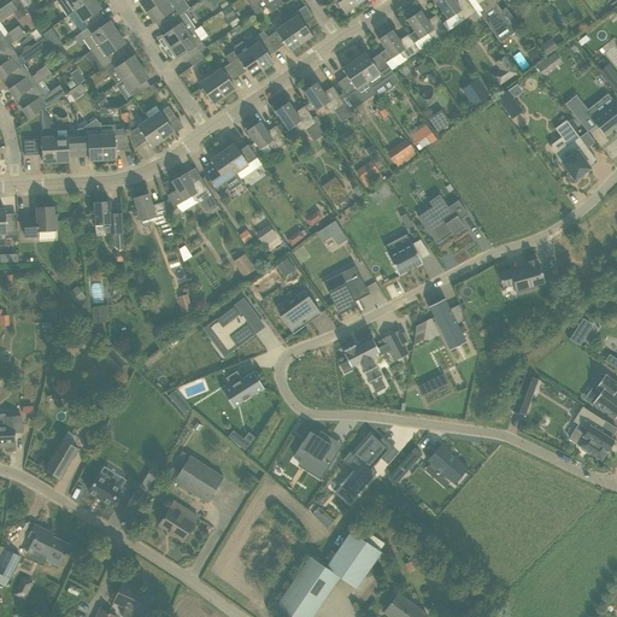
[(17,0),(11,0),(11,1),(17,10),(22,6),(17,0)]
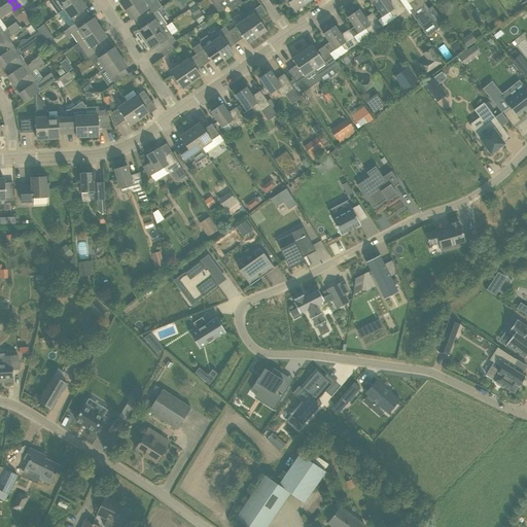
[(46,0),(57,13),(58,13),(76,0),(46,0)]
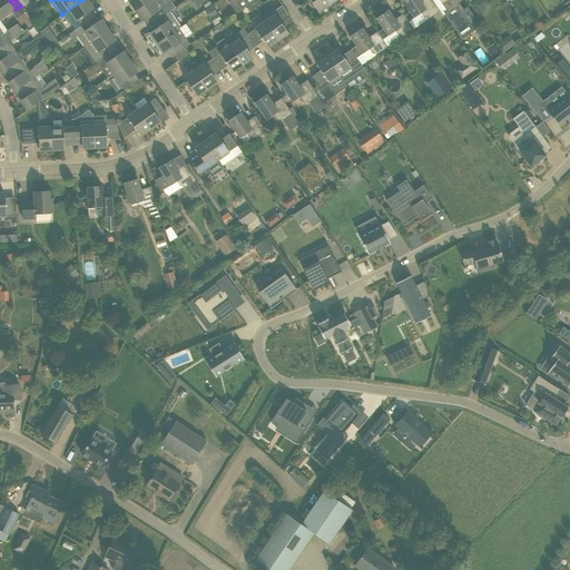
[(87,0),(82,0),(62,15),(69,23),(71,23),(77,20),(80,26),(91,18),(88,12),(94,9),(94,8),(92,8),(87,0)]
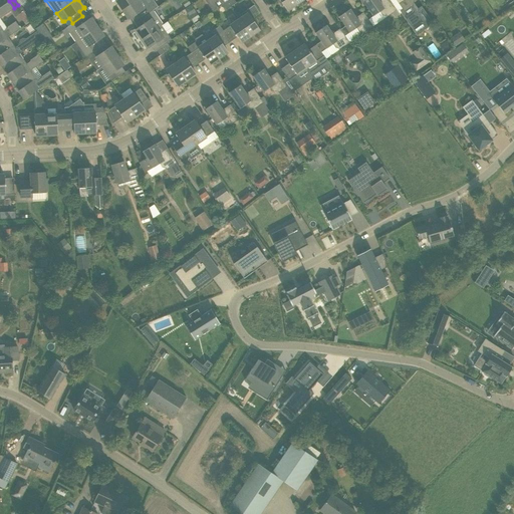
[(116,0),(115,1),(115,2),(116,1),(121,10),(136,0),(116,0)]
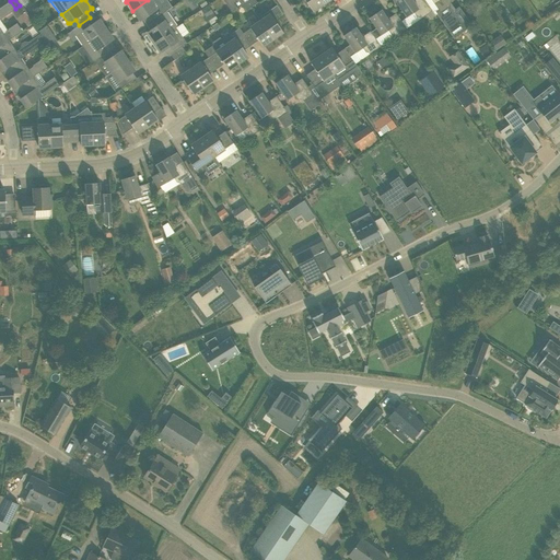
[(146,18),(149,23),(160,14),(149,0),(148,0),(132,11),(140,21),(139,21),(140,22),(146,18)]
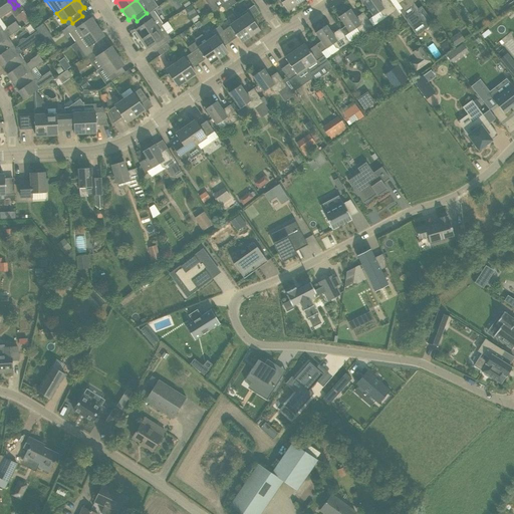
[(204,0),(212,11),(218,8),(222,5),(229,0),(204,0)]
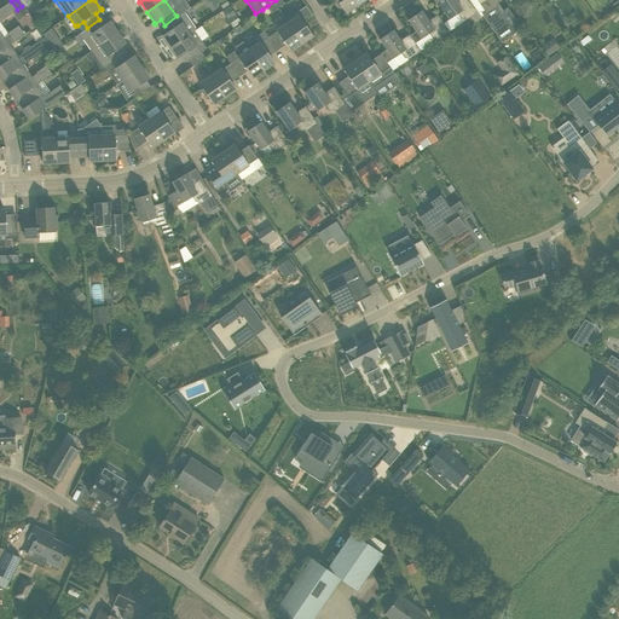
[(276,0),(267,6),(272,12),(284,4),(282,0),(276,0)]
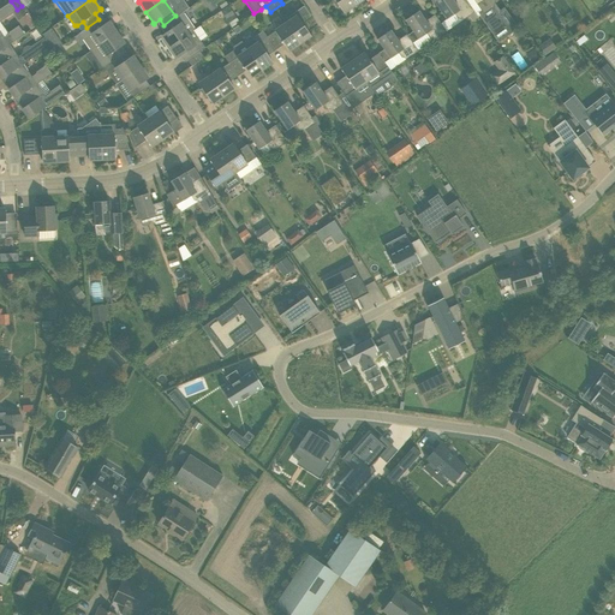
[(351,0),(330,0),(338,9),(338,7),(339,6),(344,13),(354,5),(351,0)]
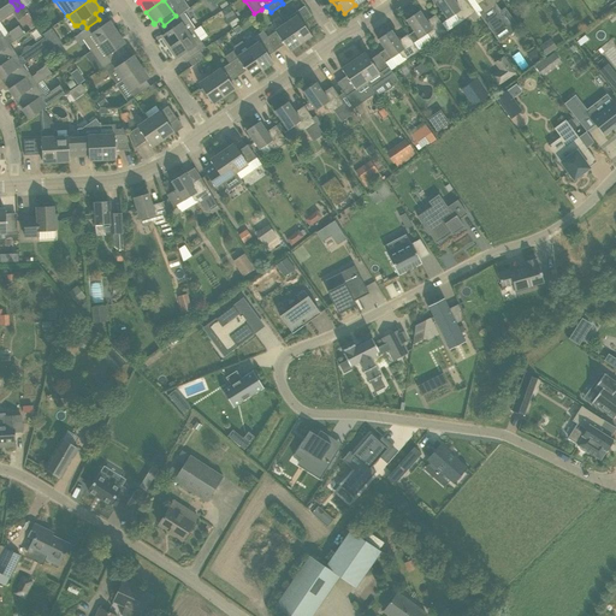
[(475,12),(466,0),(456,0),(455,1),(452,0),(434,0),(448,19),(455,15),(458,18),(465,19),(475,12)]
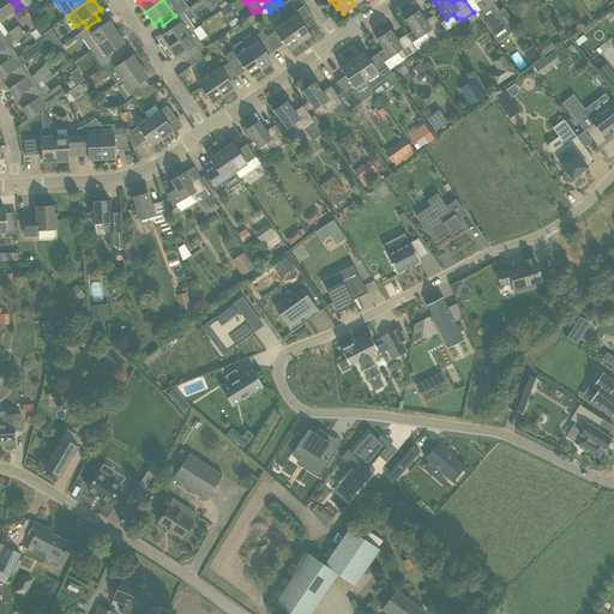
[(493,0),(473,0),(480,11),(477,12),(493,36),(505,28),(491,8),(493,7),(494,1),(493,0)]
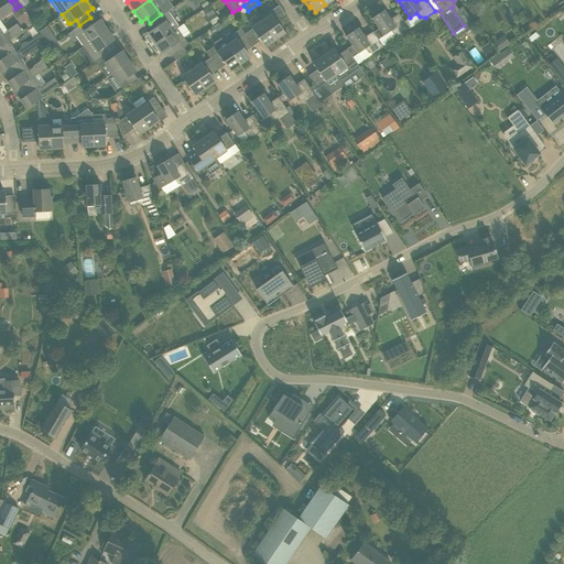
[(0,20),(15,9),(10,1),(0,8),(0,20)]
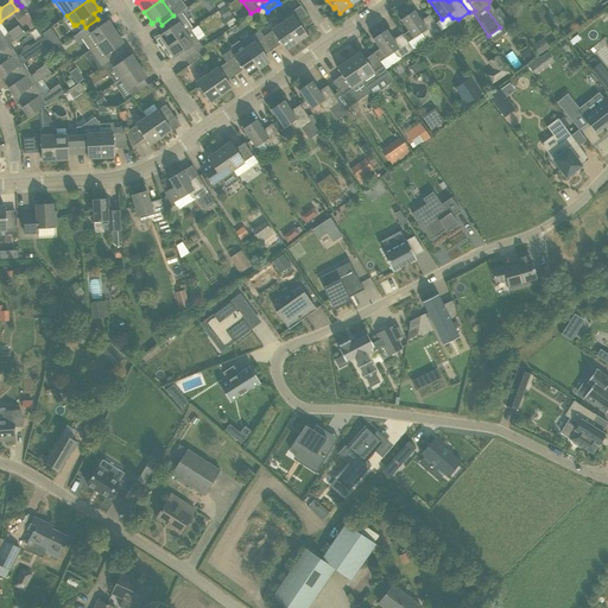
[(21,18),(23,17),(27,14),(23,7),(17,11),(21,18)]
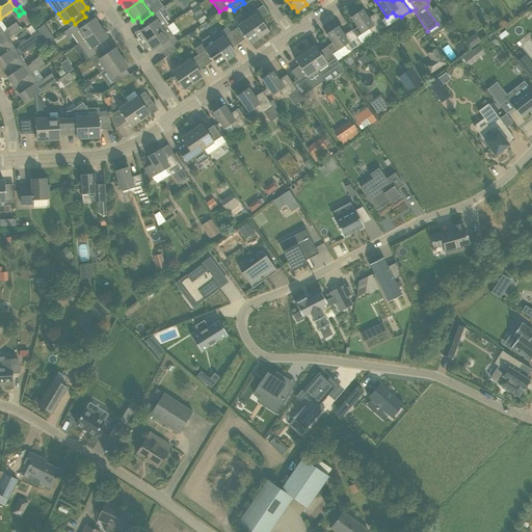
[(362,9),(350,18),(362,33),(369,29),(372,33),(377,34),(387,27),(376,12),(368,19),(362,9)]
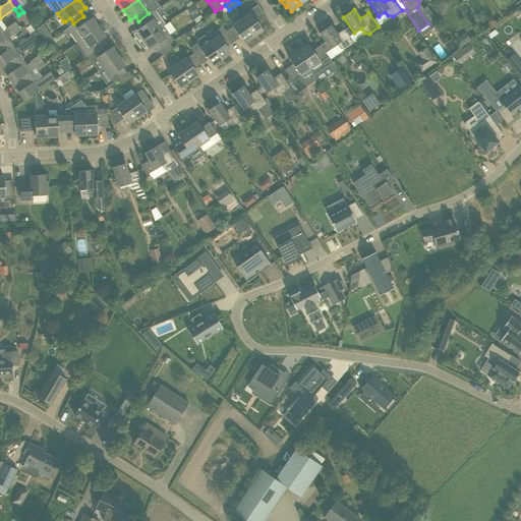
[(25,14),(30,19),(36,15),(32,10),(25,14)]
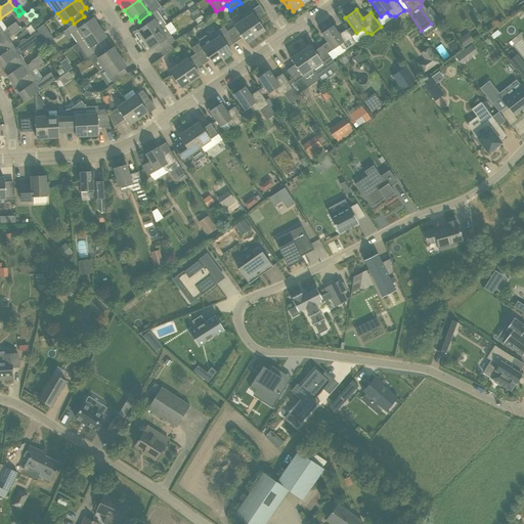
[(138,31),(144,39),(166,25),(156,10),(149,13),(139,22),(142,27),(138,31)]
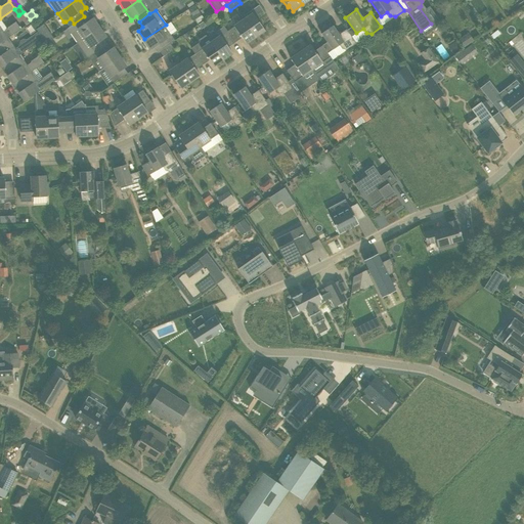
[(199,24),(202,22),(197,13),(192,16),(199,24)]
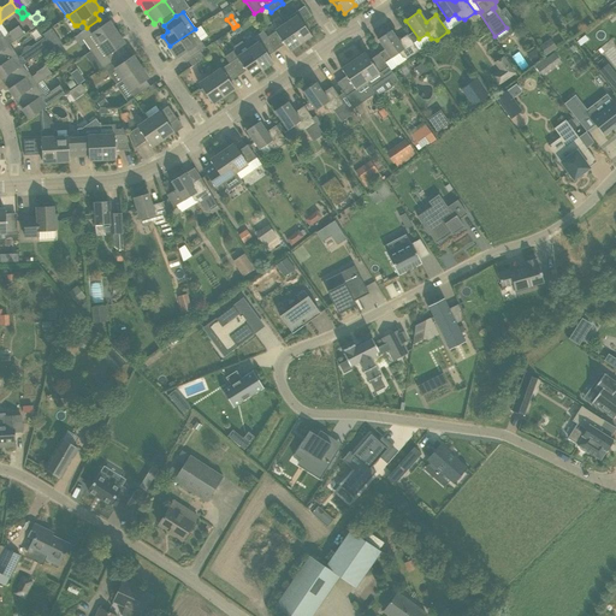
[(286,24),(300,43),(312,36),(307,29),(308,28),(308,29),(309,29),(302,18),(302,19),(301,21),(297,16),(286,24)]
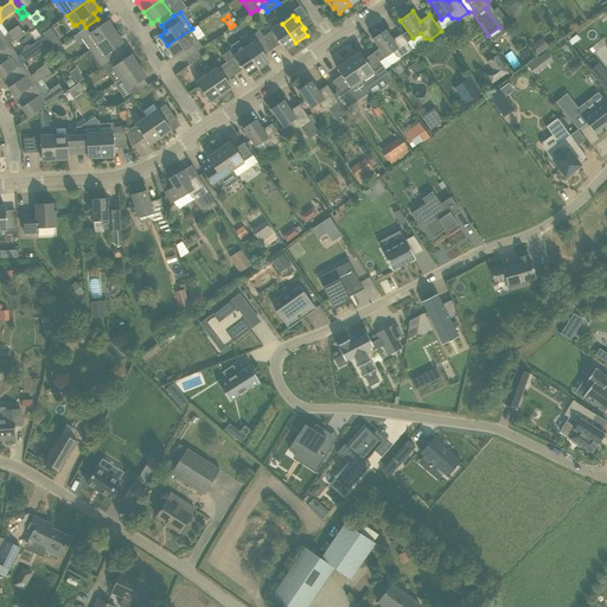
[(77,33),(89,50),(115,32),(108,21),(108,20),(102,25),(97,19),(85,27),(80,31),(80,32),(77,33)]
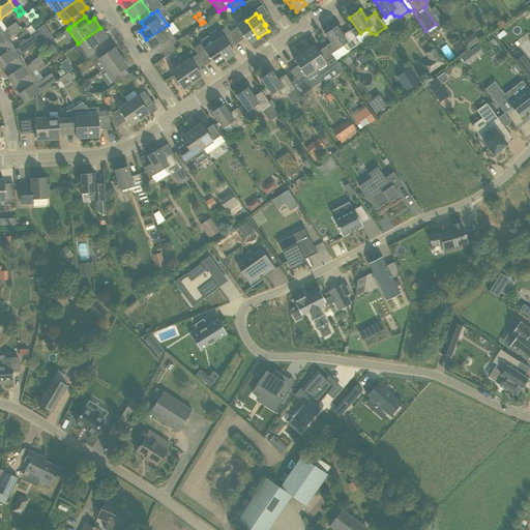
[(230,32),(237,42),(244,38),(248,43),(258,37),(246,21),(230,32)]
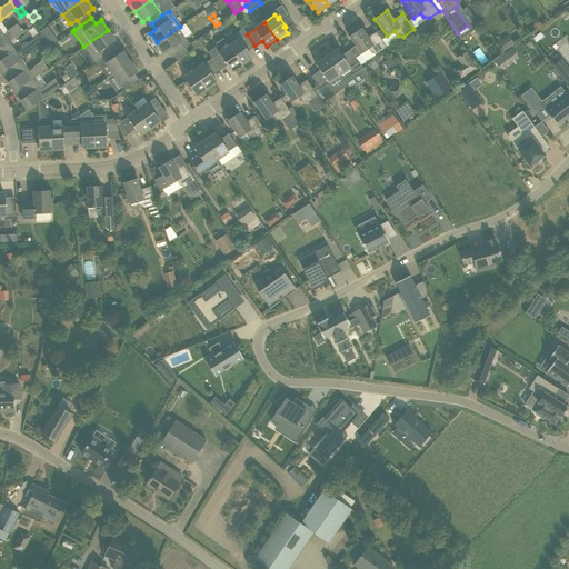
[(0,47),(9,41),(22,32),(17,23),(8,30),(8,32),(3,35),(0,29),(0,47)]
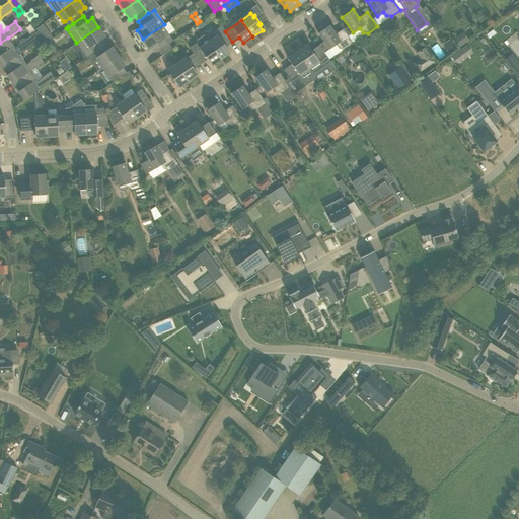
[(44,24),(35,29),(46,44),(53,38),(44,24)]
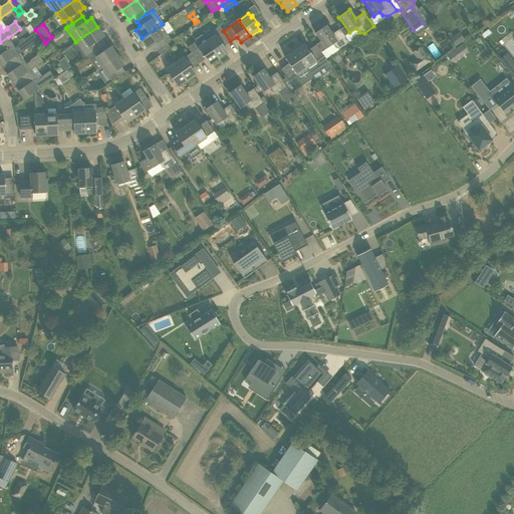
[(157,50),(167,43),(167,42),(172,39),(162,26),(163,25),(163,24),(142,38),(149,48),(153,45),(157,50)]
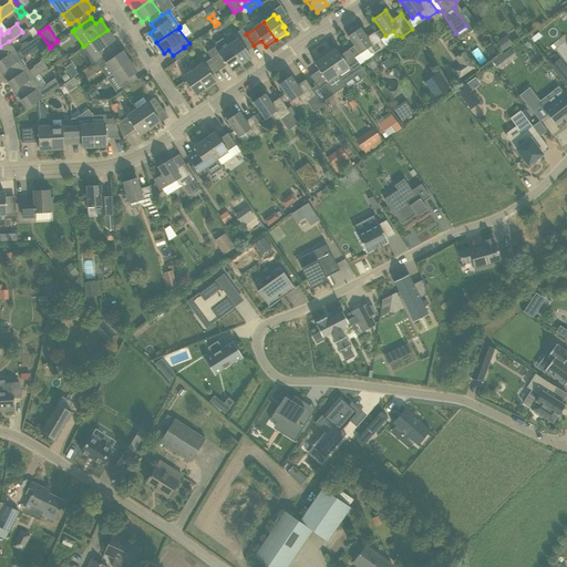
[(367,38),(360,28),(347,37),(359,54),(367,49),(370,53),(375,54),(385,48),(374,32),(367,38)]
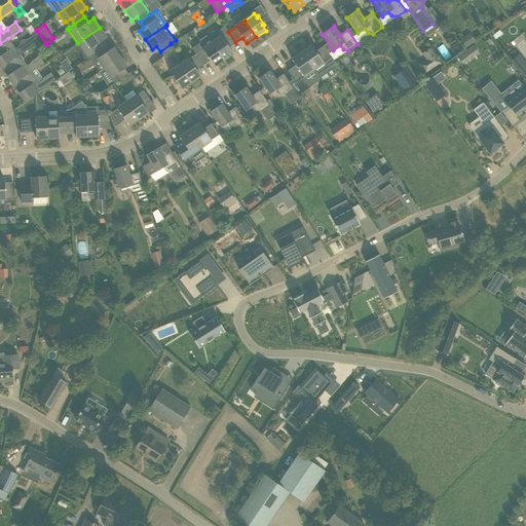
[(209,39),(212,43),(223,60),(233,53),(229,47),(235,42),(228,32),(225,27),(218,32),(218,33),(209,39)]
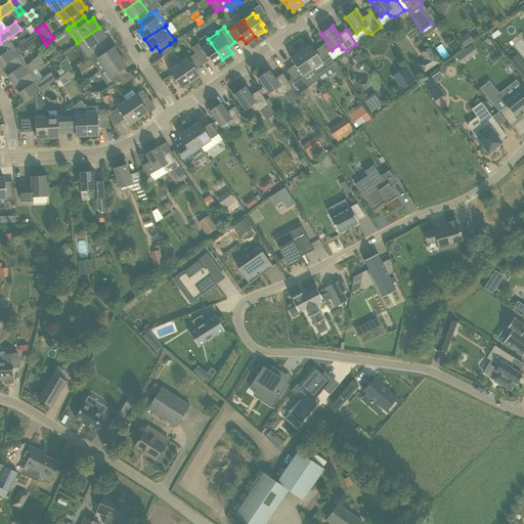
[(105,37),(99,28),(77,43),(87,57),(94,52),(104,45),(101,40),(106,37),(105,37)]
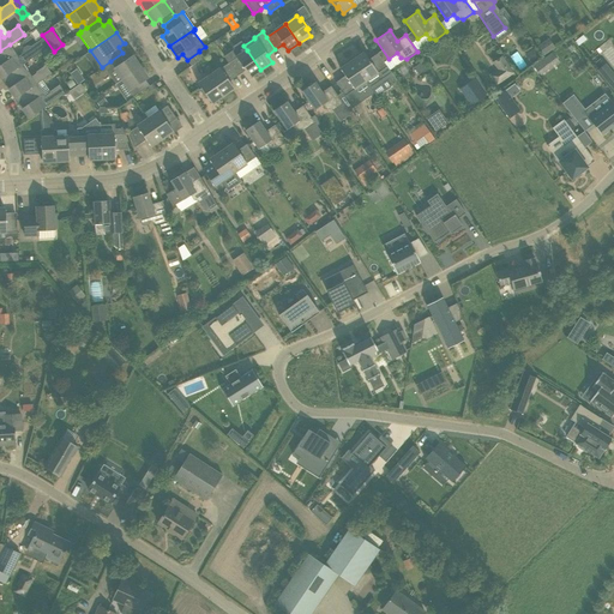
[(548,52),(542,43),(537,47),(543,55),(548,52)]
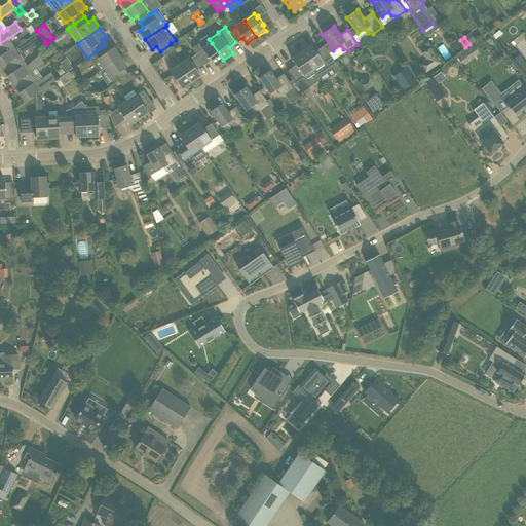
[(20,55),(33,46),(28,39),(20,44),(19,46),(13,50),(10,45),(12,43),(8,38),(0,43),(0,65),(1,67),(0,68),(20,54),(20,55)]
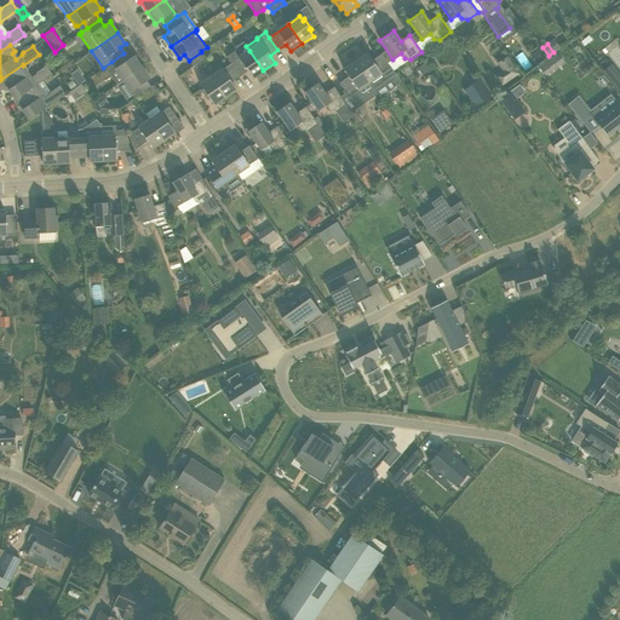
[(55,52),(58,58),(65,53),(62,47),(55,52)]
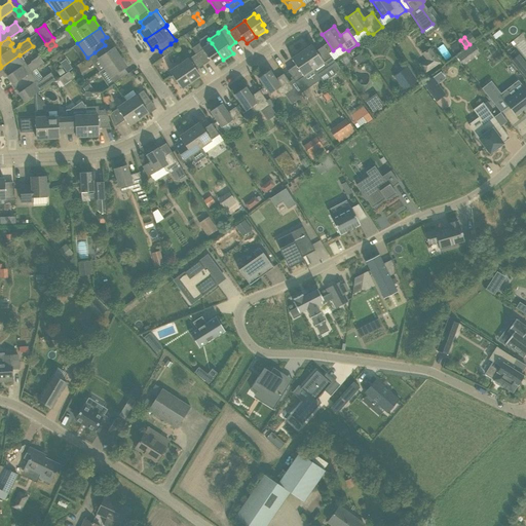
[(452,45),(457,52),(462,49),(457,41),(452,45)]
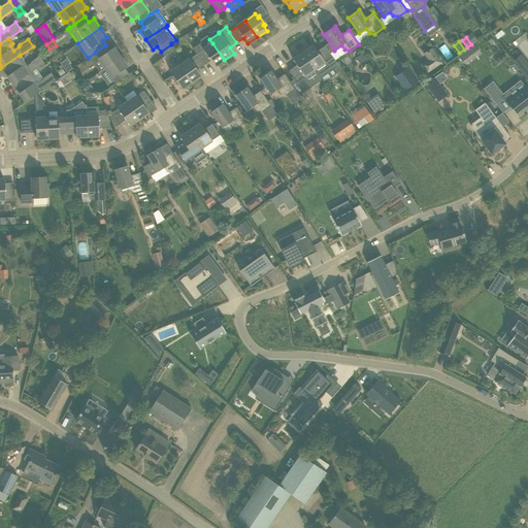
[(212,43),(207,46),(201,42),(192,48),(196,55),(204,65),(210,61),(215,66),(224,60),(212,43)]
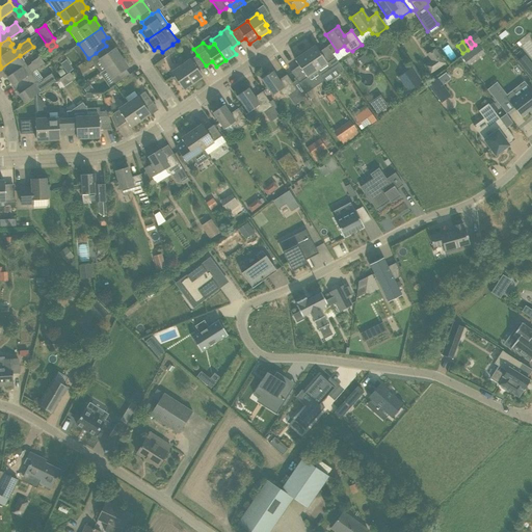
[(177,50),(173,45),(162,52),(165,57),(177,50)]
